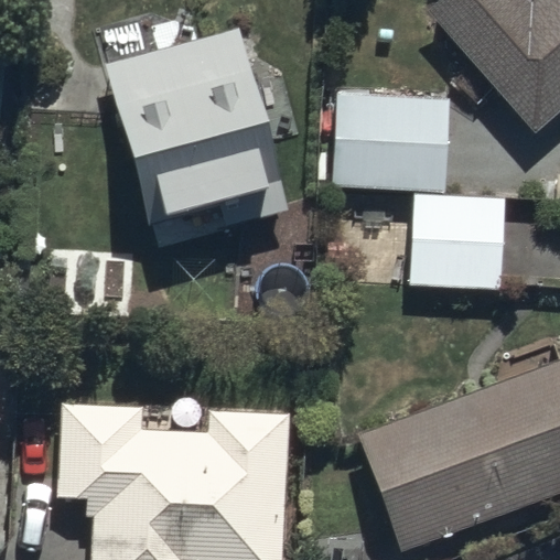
[(478,104),(495,89),(532,132),(559,109),(559,0),(443,0),(430,12),(473,63),(456,77),(478,104)]
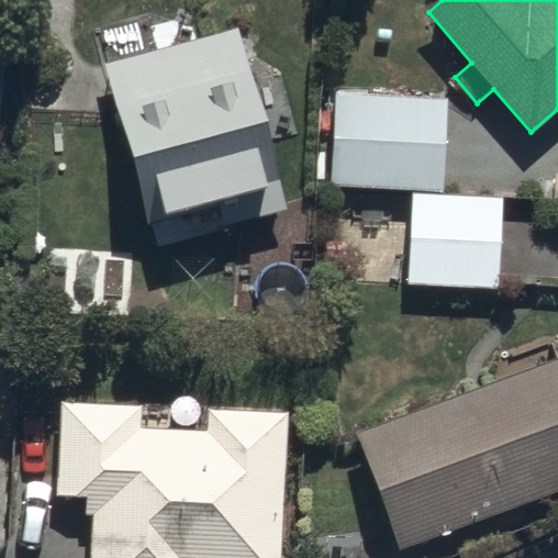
[(105,57),(167,259),(305,219),(244,15),(105,57)]
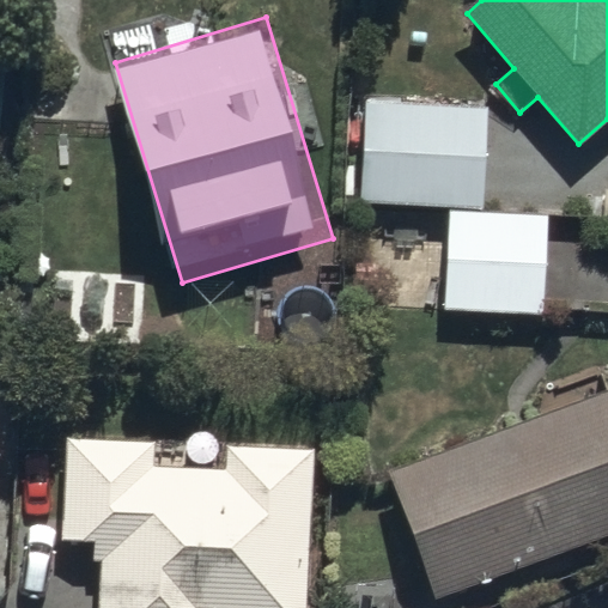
[(346,201),(484,208),(488,109),(351,102),(346,201)]
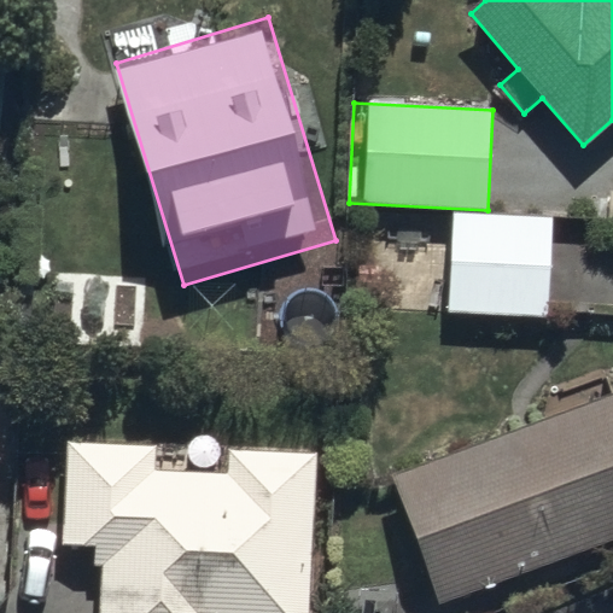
[(450,313),(548,316),(552,217),(454,214),(450,313)]
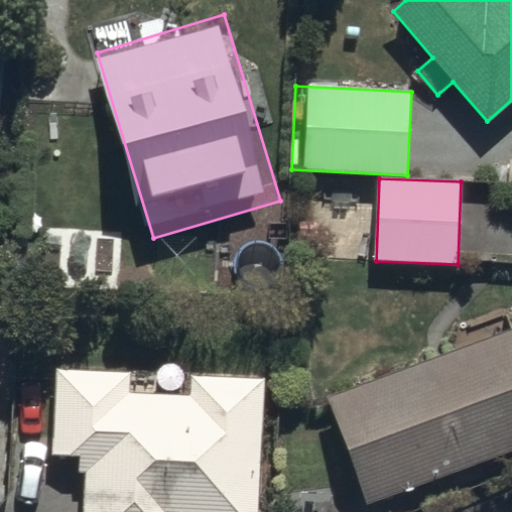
[(511,339),(330,406),(368,510),(511,457),(511,339)]
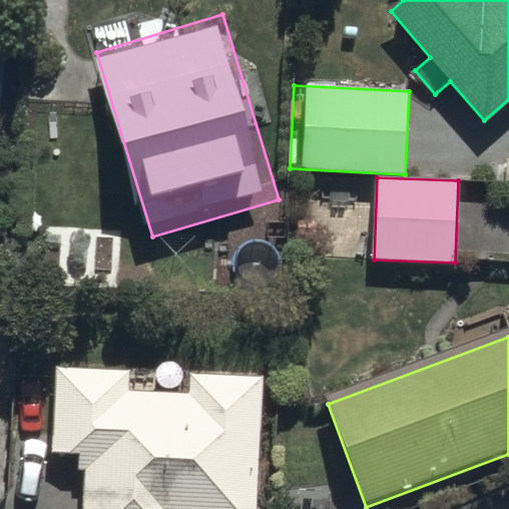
[(83,508),(257,508),(263,377),(61,367),(56,461),(86,462),(83,508)]
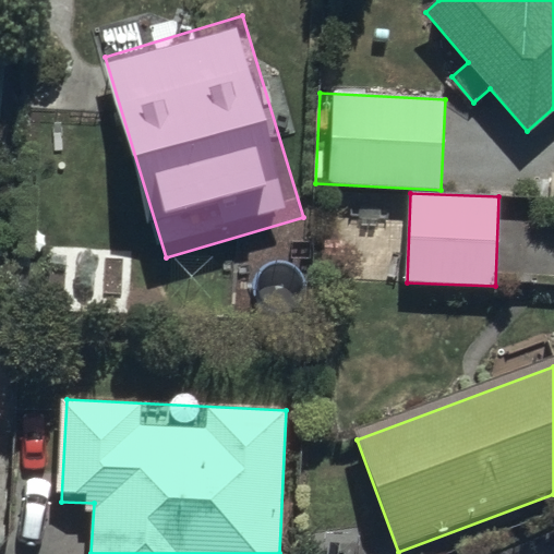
All buildings are outlined.
